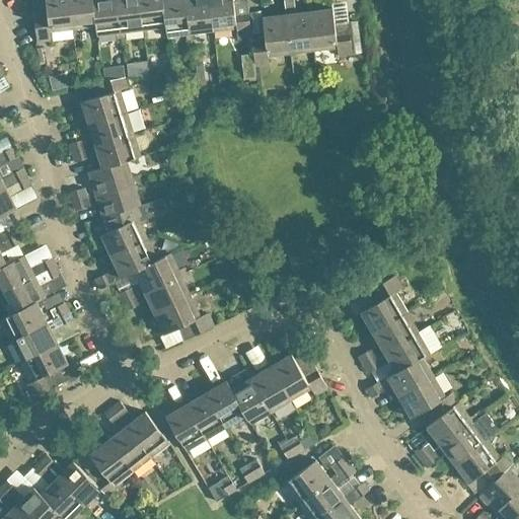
[(50,33),(72,30),(68,0),(45,0),(46,9),(32,11),(35,44),(36,44),(51,42),(50,33)]
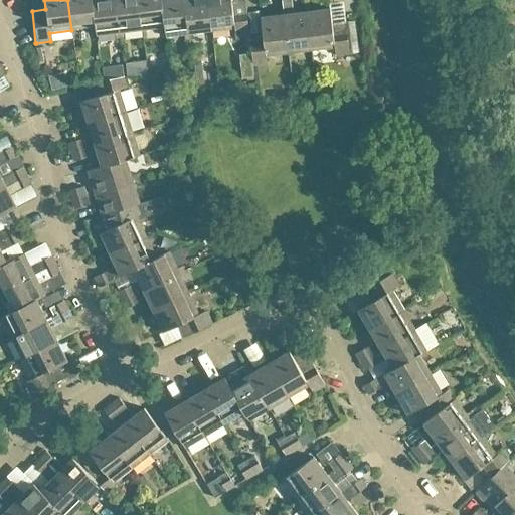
[(67,0),(71,30),(94,28),(95,37),(96,37),(95,28),(91,0),(67,0)]
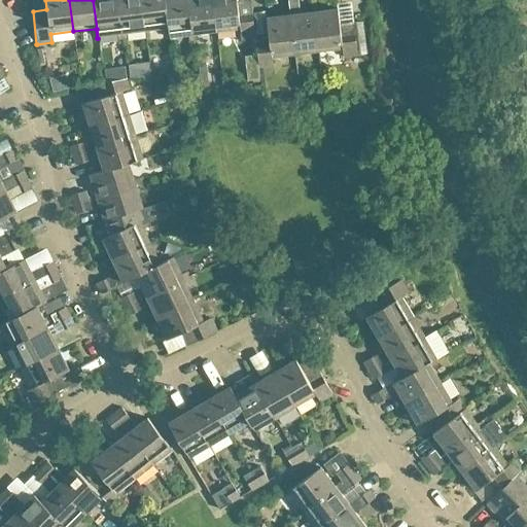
[(93,0),(97,29),(98,38),(121,35),(120,26),(116,0),(93,0)]
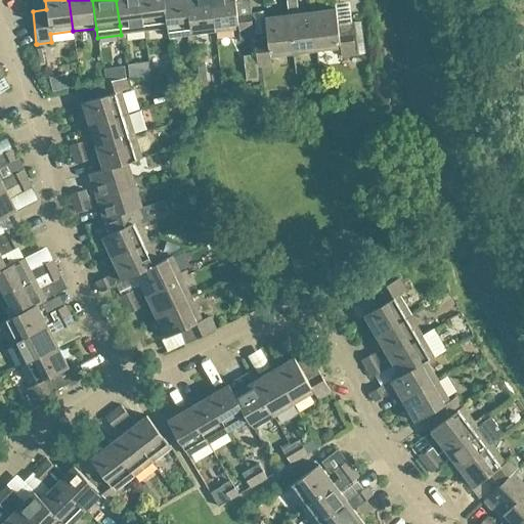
[(116,0),(120,26),(121,35),(143,32),(142,23),(139,0),(116,0)]
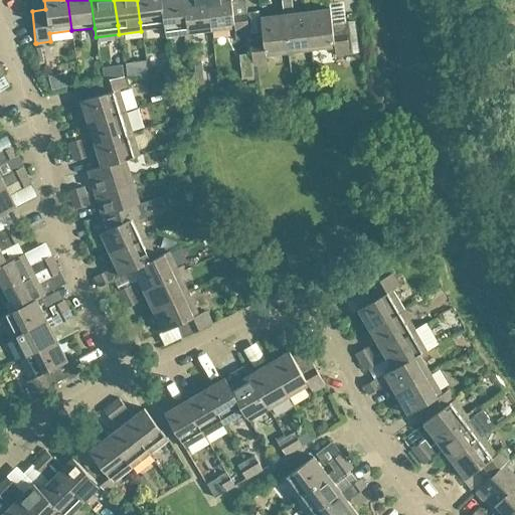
[(164,38),(165,38),(160,0),(137,0),(140,22),(141,31),(163,28),(164,38)]
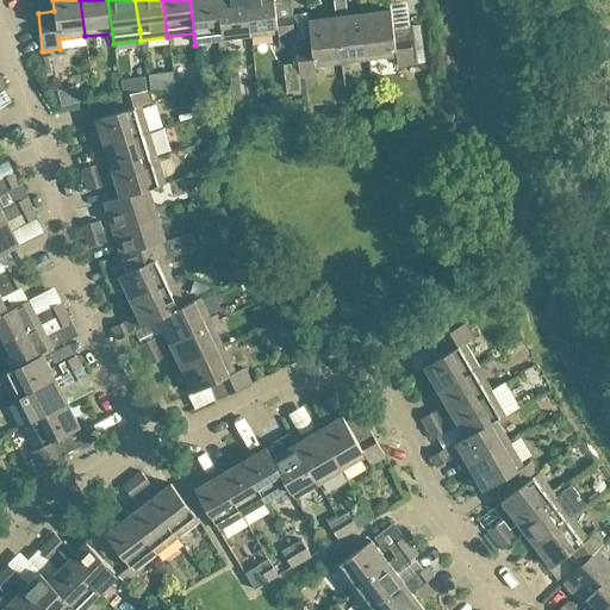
[(223,42),(217,0),(190,0),(195,45),(223,42)]
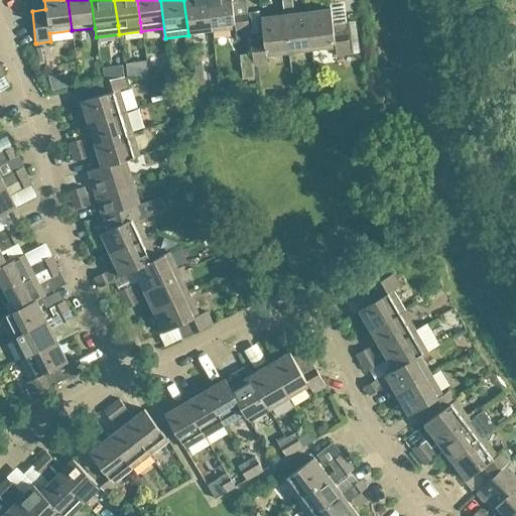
[(183,0),(188,35),(211,32),(207,0),(183,0)]
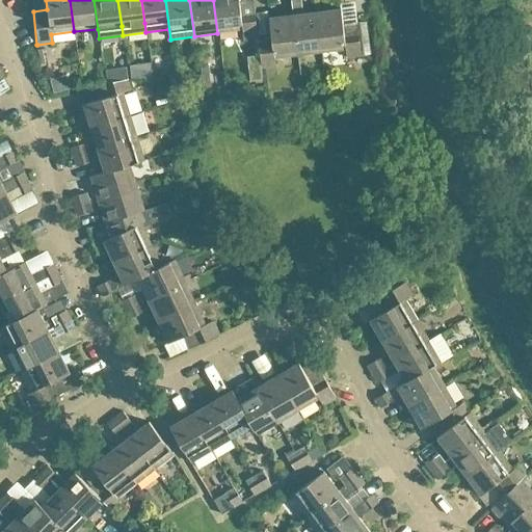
[(257,37),(253,4),(238,5),(237,0),(213,0),(217,33),(241,30),(242,38),(257,37)]
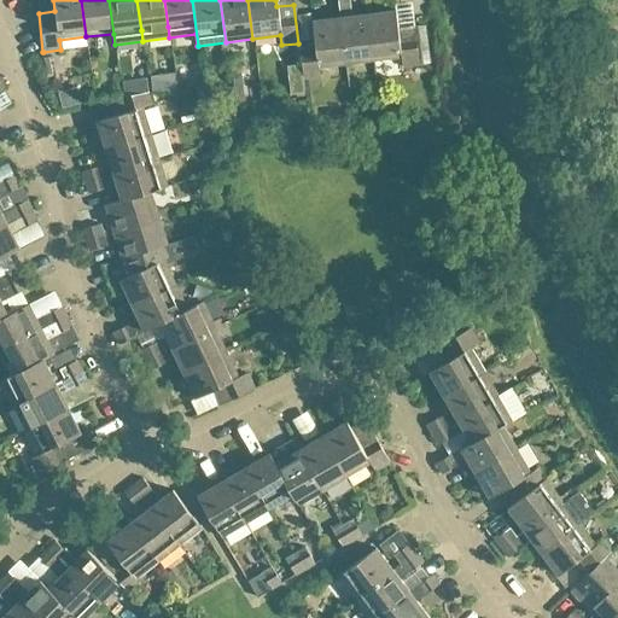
[(351,17),(348,0),(336,0),(338,18),(339,18),(345,65),(373,62),(367,15),(351,17)]
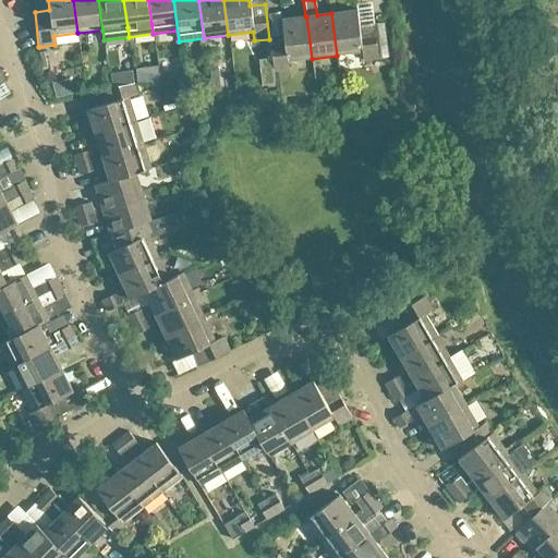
[(378,60),(374,25),(359,27),(356,10),(331,13),(337,56),(362,53),(363,62),(378,60)]
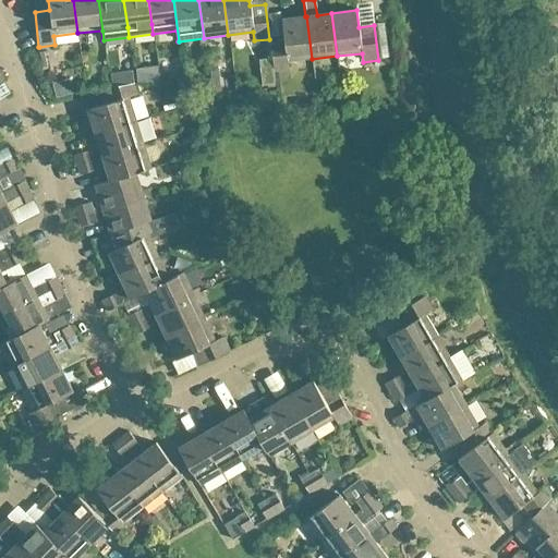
[(312,59),(306,16),(305,16),(281,20),(283,36),(269,38),(274,73),(289,71),(288,62),(312,59)]
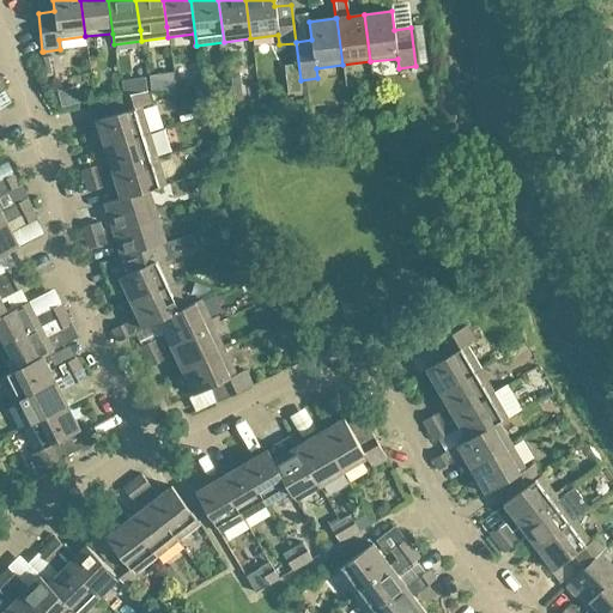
[(174,73),(149,76),(151,91),(158,90),(177,97),(174,73)]
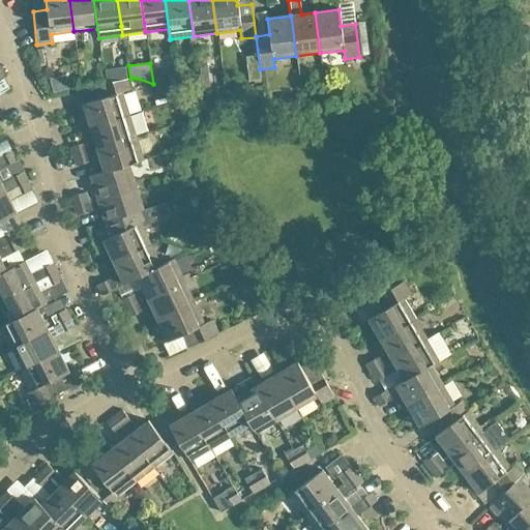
[(125,67),(118,68),(119,82),(126,81),(125,67)]
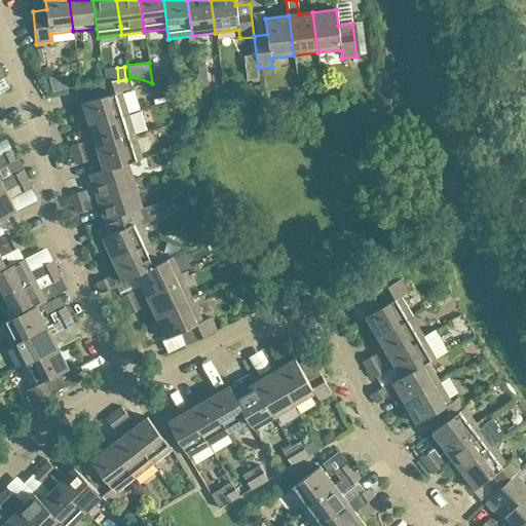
[(208,78),(198,79),(199,88),(209,87),(208,78)]
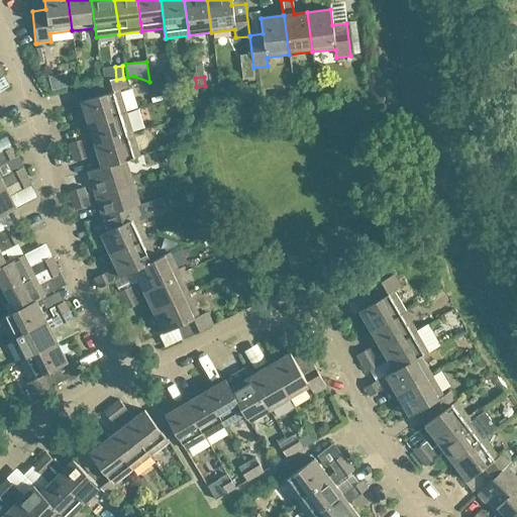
[(125,113),(118,91),(126,88),(123,79),(116,80),(91,83),(95,97),(81,102),(88,124),(125,113)]
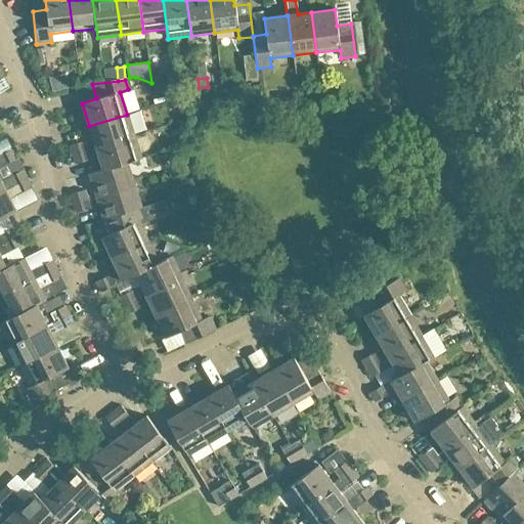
[(96,148),(134,136),(127,115),(89,126),(96,148)]
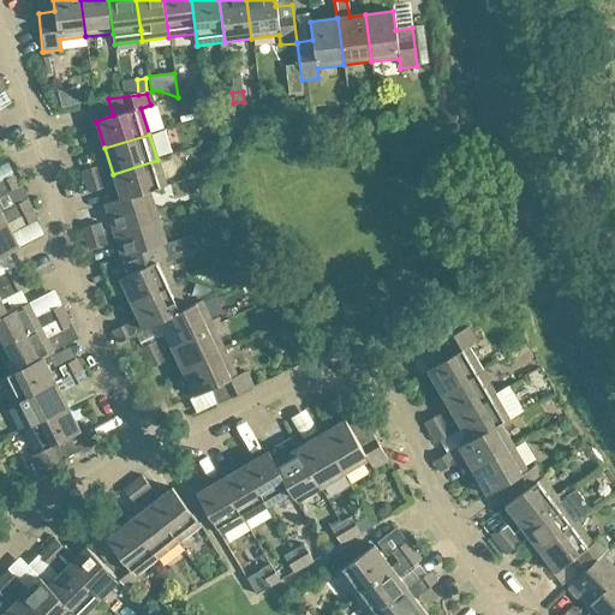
[(166,186),(157,160),(113,174),(120,199),(103,204),(105,206),(166,186)]
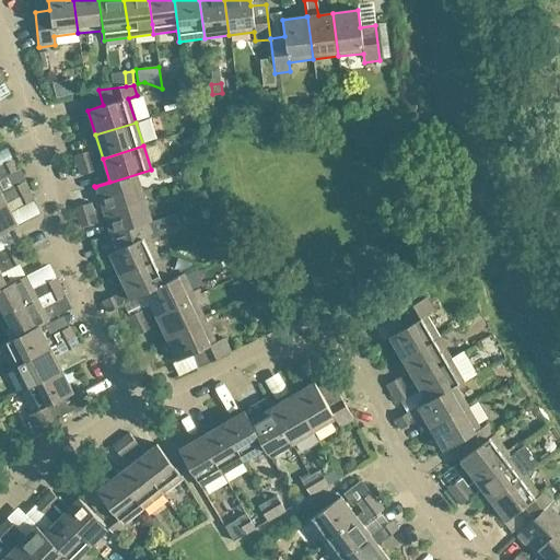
[(94,161),(91,151),(74,156),(77,166),(94,161)]
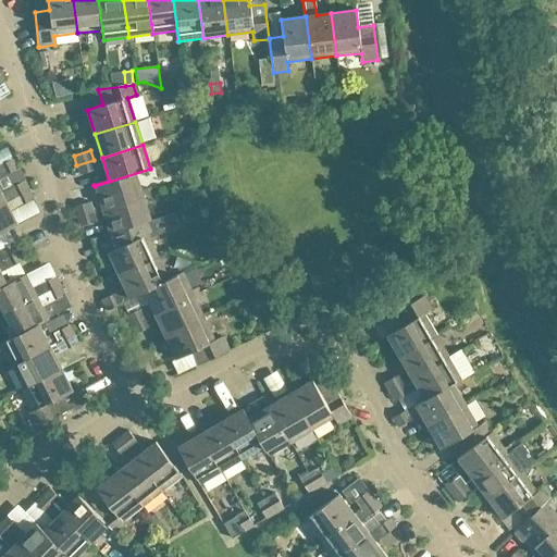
[(0,175),(16,168),(12,159),(0,164),(0,175)]
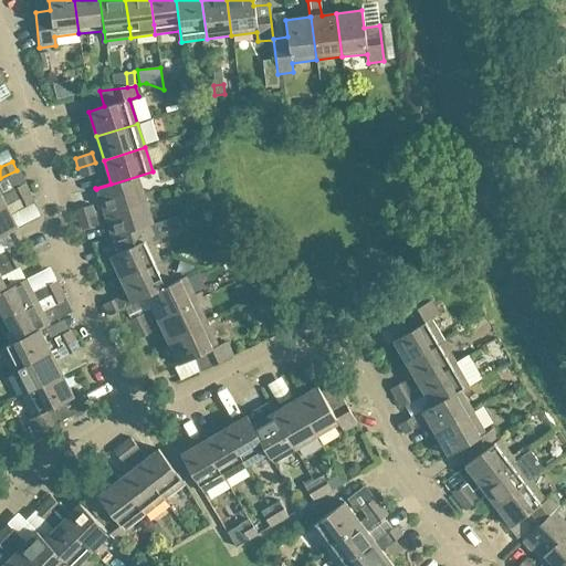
[(97,173),(95,163),(77,168),(81,178),(97,173)]
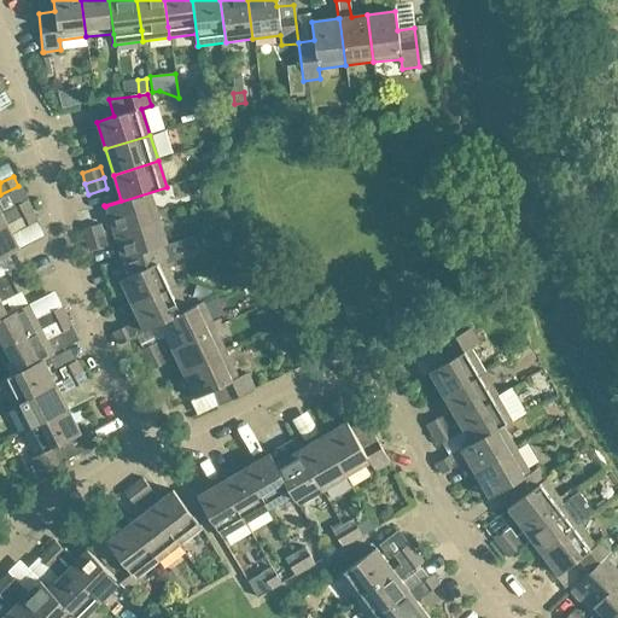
[(158,219),(150,193),(167,188),(167,187),(105,207),(112,233),(158,219)]
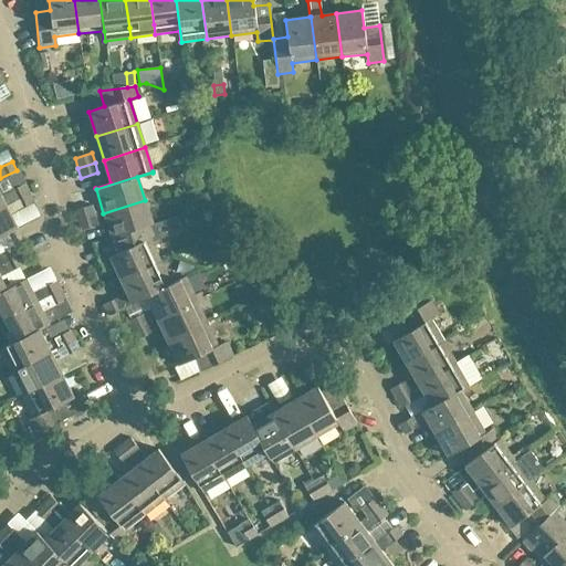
[(29,194),(24,185),(1,197),(0,196),(0,209),(6,207),(13,203),(12,202),(29,194)]
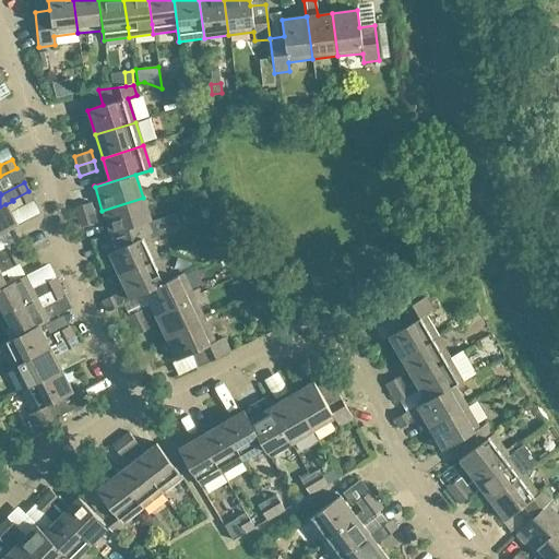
[(10,213),(33,201),(28,191),(12,200),(13,201),(6,204),(0,206),(0,235),(18,226),(10,213)]
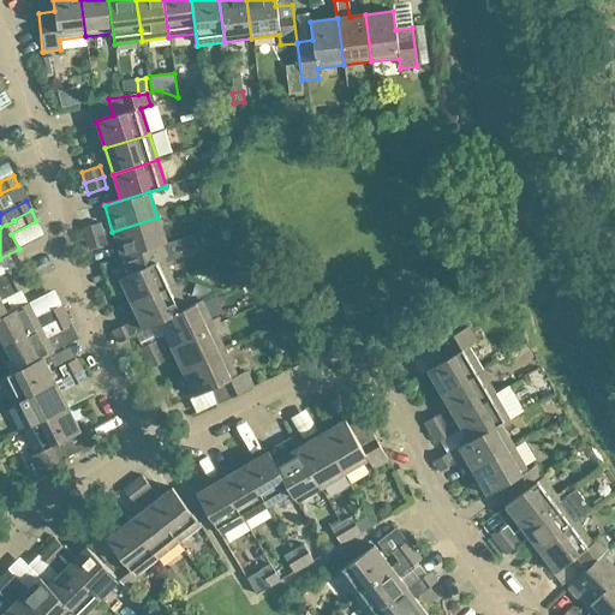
[(166,245),(157,218),(112,232),(120,258),(166,245)]
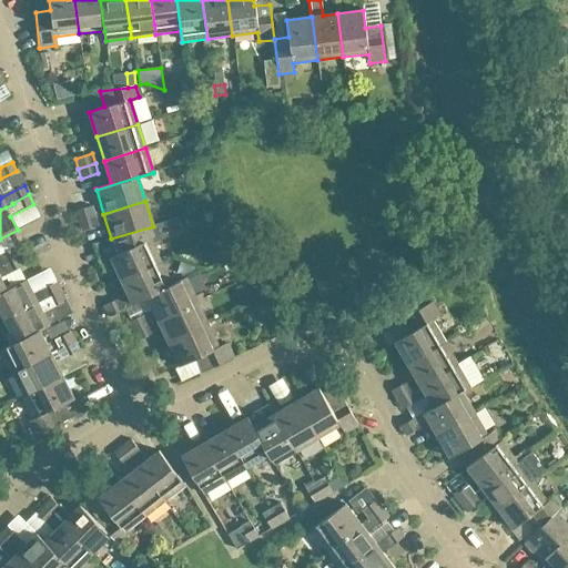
[(95,216),(93,206),(75,212),(79,222),(95,216)]
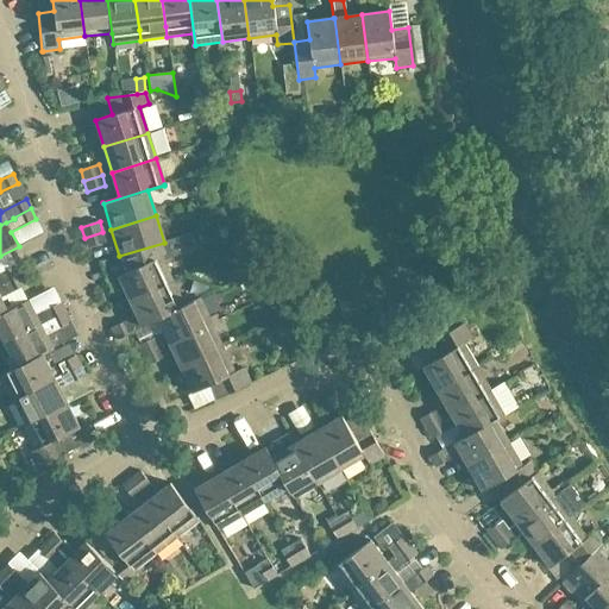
[(23,249),(43,240),(38,228),(18,238),(23,249)]
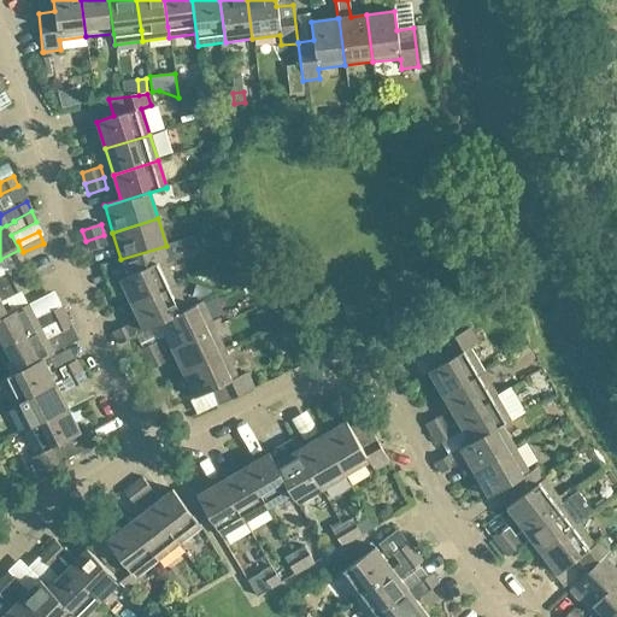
[(107,246),(104,235),(86,241),(89,251),(107,246)]
